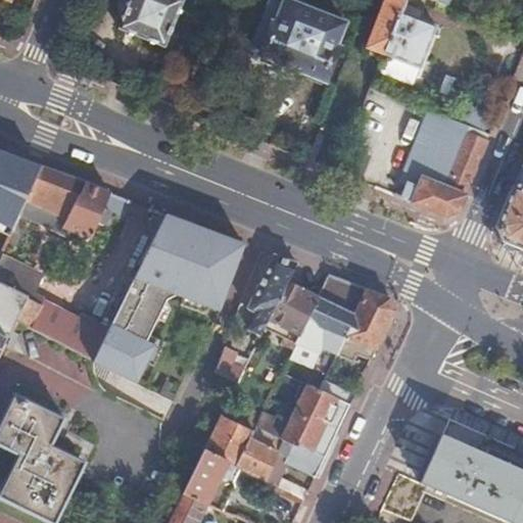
[(162,48),(180,3),(173,0),(128,0),(116,31),(162,48)]
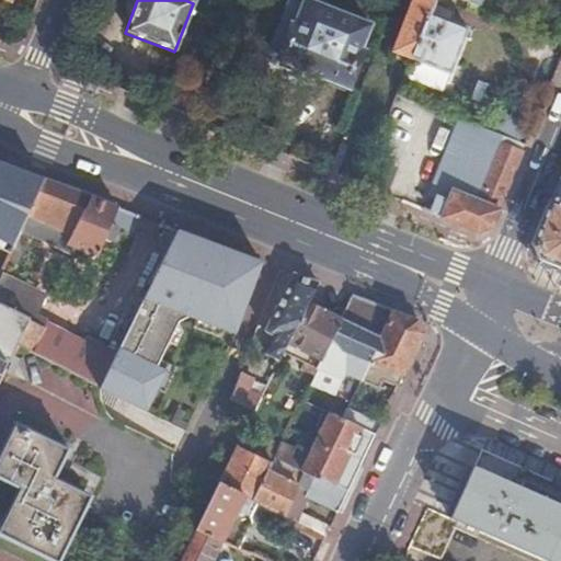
[(302,7),(282,58),(281,61),(346,88),(371,27),(305,0),(302,7)]
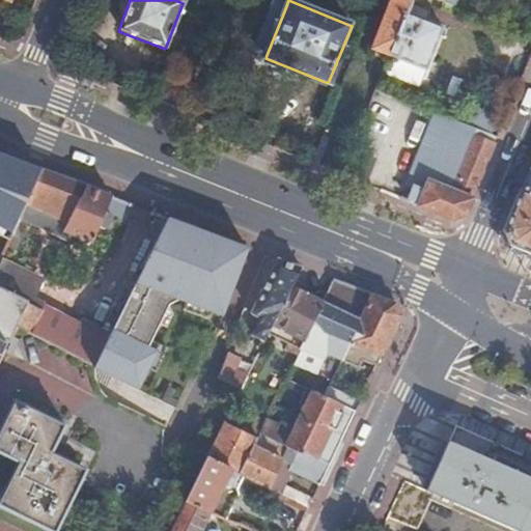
[(410,0),(384,0),(381,7),(381,10),(382,11),(386,14),(370,49),(373,50),(373,53),(373,55),(374,56),(378,58),(380,58),(384,58),(386,57),(386,55),(389,55),(404,14),(410,0)]
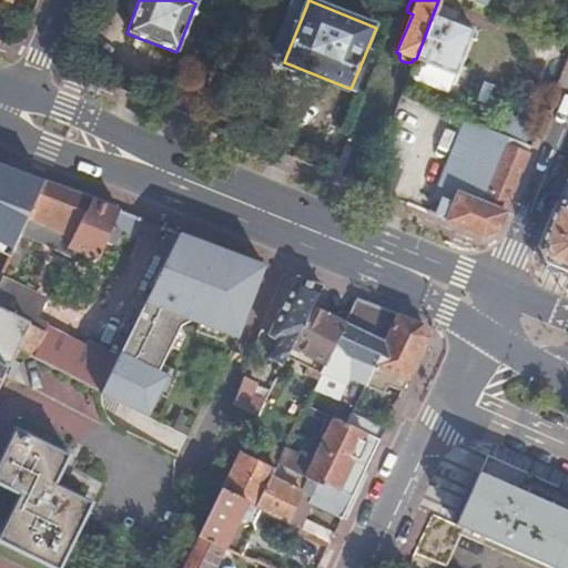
[(295,2),(274,54),(285,59),(306,7),(295,2)]
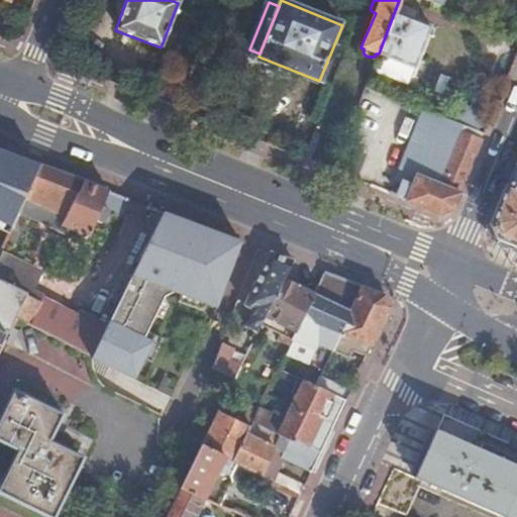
[(394,13),(379,54),(372,71),(407,85),(429,26),(394,13)]
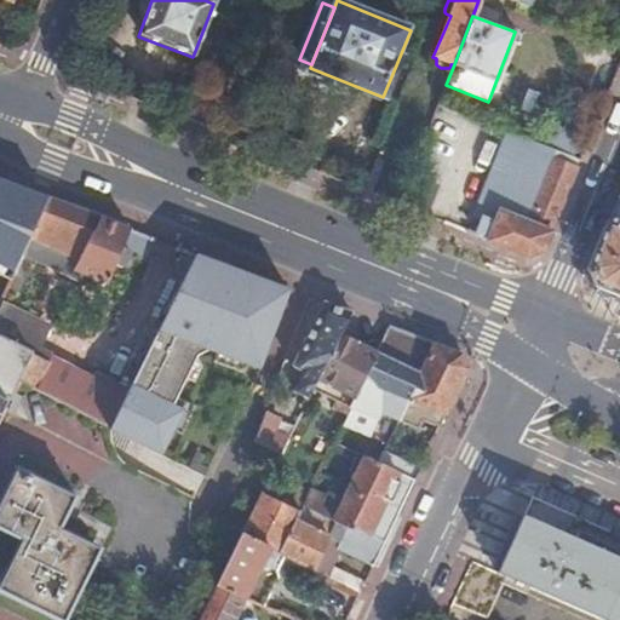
[(212,132),(225,97),(194,82),(181,119),(212,132)]
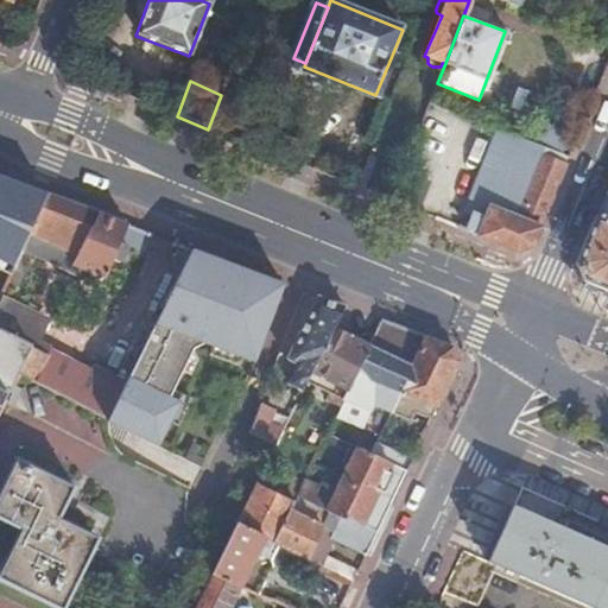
[(472,214),(464,232),(519,253),(534,246),(569,160),(498,131),(466,211),(472,214)]
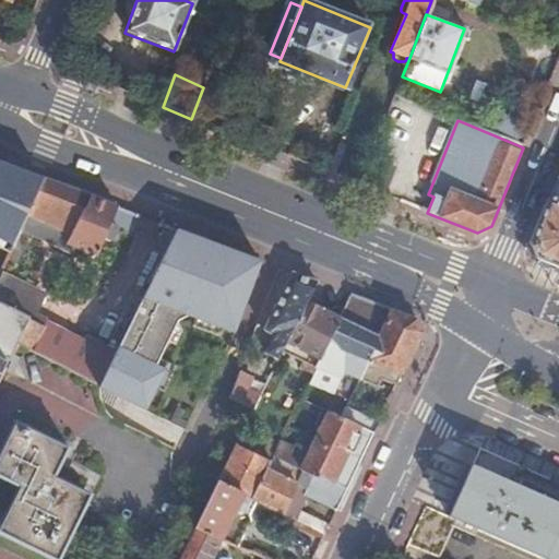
[(0,153),(0,380),(3,372),(0,370),(0,245),(36,171),(0,153)]
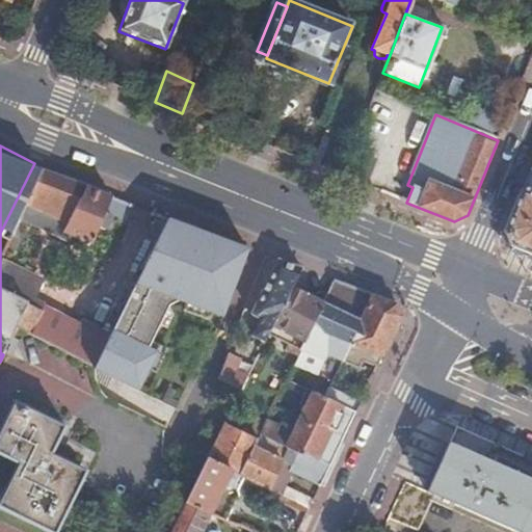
[(531,169),(506,234),(511,247),(531,255),(531,169)]
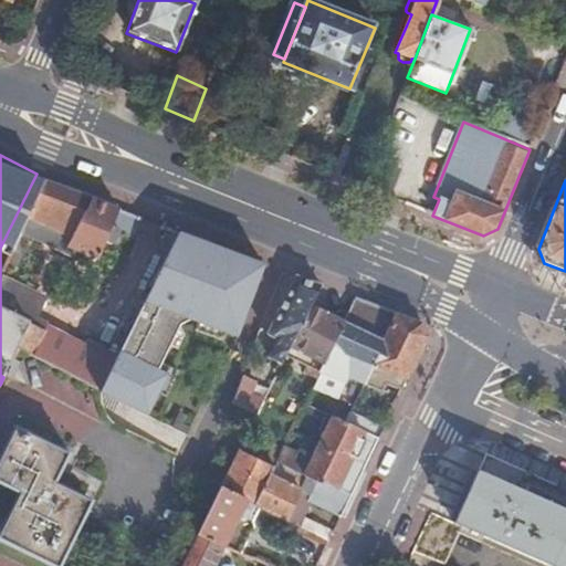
[(121,210),(48,182),(22,233),(75,259),(79,253),(97,261),(105,244),(112,248),(115,247),(121,233),(119,232),(118,231),(113,228),(121,210)]
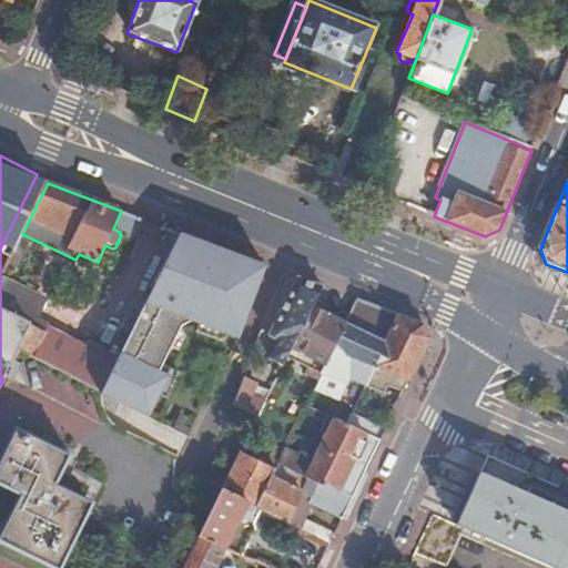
[(114,363),(99,392),(145,416),(166,375),(156,371),(180,330),(191,321),(237,340),(257,286),(265,267),(251,261),(232,254),(179,233),(170,251),(132,326),(114,363)]
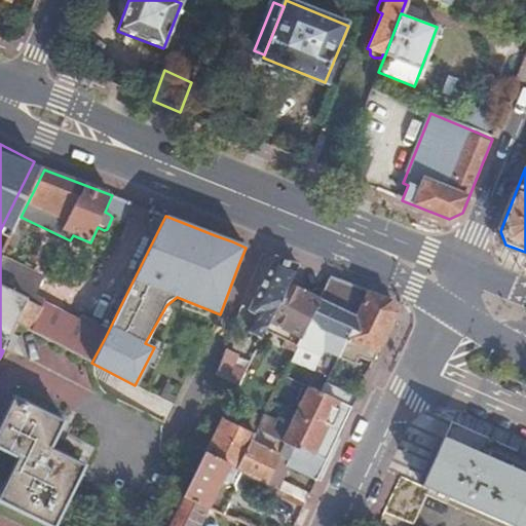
[(298,267),(274,258),(268,271),(250,312),(258,315),(251,332),(263,339),(271,323),(289,286),(298,267)]
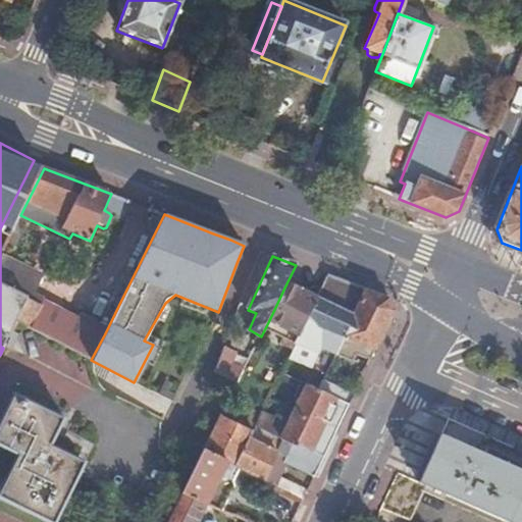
[(344,283),(327,276),(317,298),(293,349),(289,357),(311,367),(320,347),(335,355),(366,292),(344,283)]
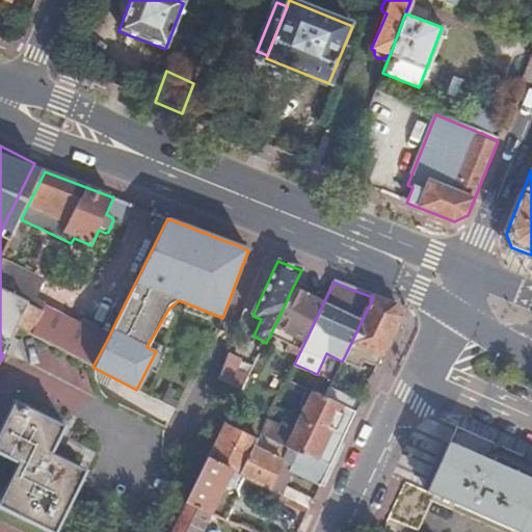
[(0,288),(0,339),(8,344),(17,327),(31,336),(44,311),(0,288)]
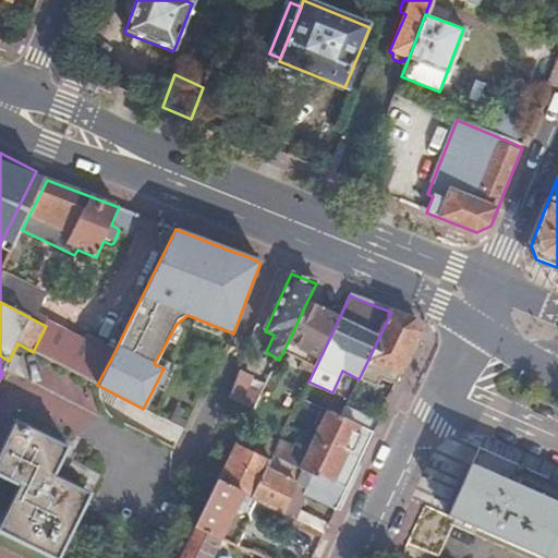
[(306,303),(288,342),(310,352),(302,367),(313,373),(339,318),(306,303)]
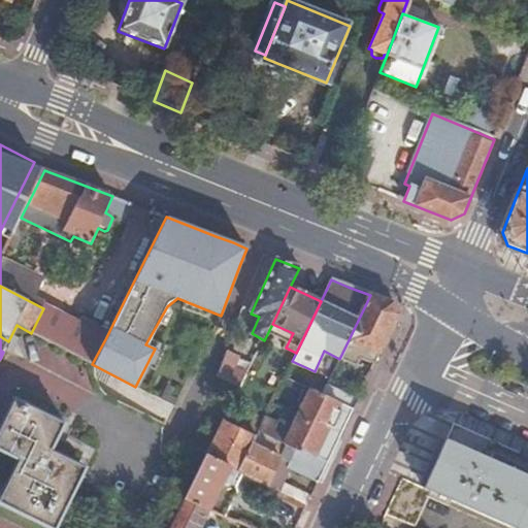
[(393,304),(370,295),(339,359),(355,366),(359,358),(374,365),(397,318),(393,304)]
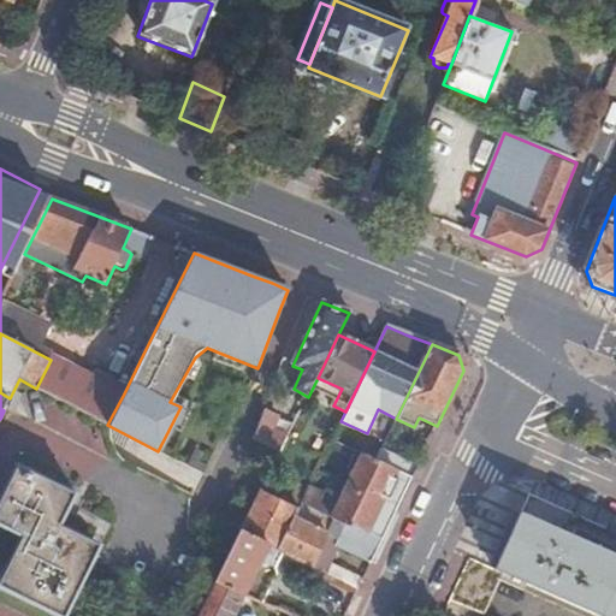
[(51,360),(36,389),(107,425),(124,394),(52,357),(51,360)]
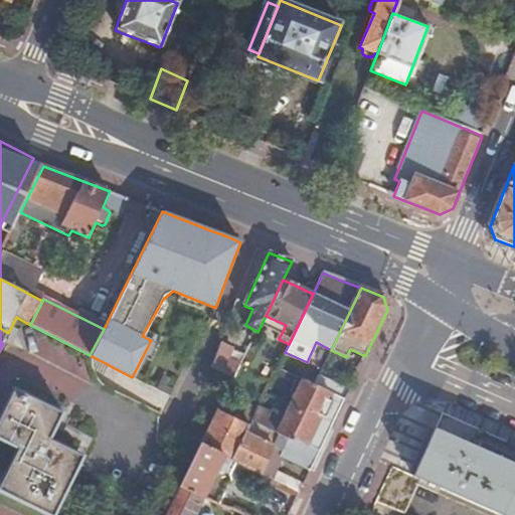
[(211,368),(214,369),(233,378),(239,366),(227,359),(232,349),(221,344),(219,349),(211,368)]
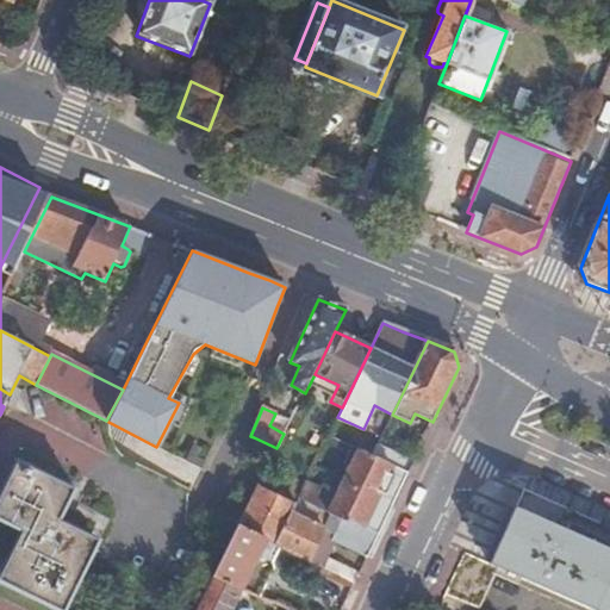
[(372,456),(329,435),(325,442),(369,462),(372,456)]
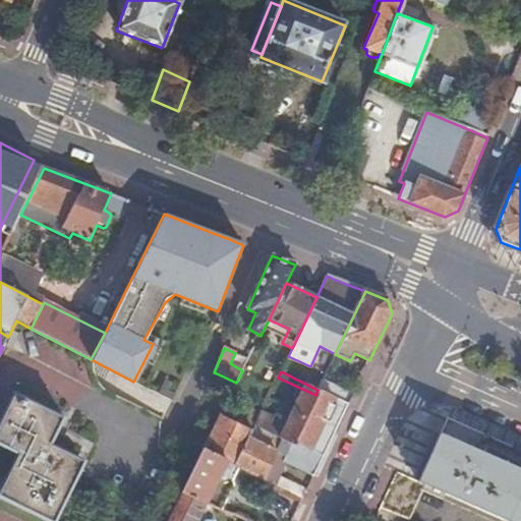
[(354,392),(324,378),(317,390),(348,404),(354,392)]
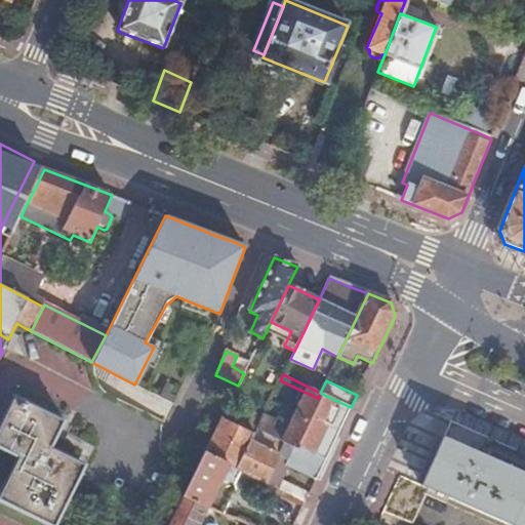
[(351,407),(320,393),(318,398),(301,432),(295,444),(307,450),(308,448),(327,456),(351,407)]
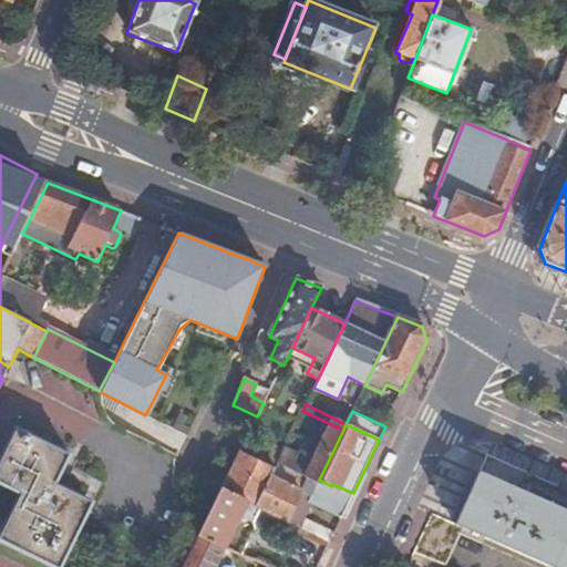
[(69,453),(18,429),(0,463),(0,482),(21,494),(0,537),(0,538),(59,566),(61,566),(76,538),(65,533),(83,496),(54,482),(69,453)]
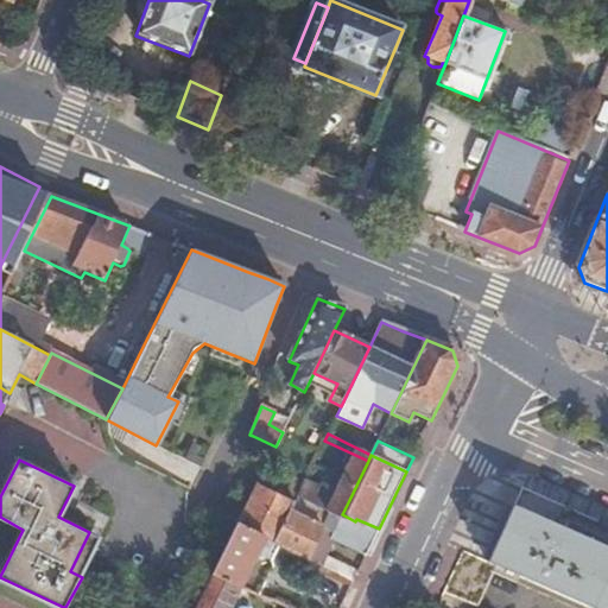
[(306,480),(298,496),(305,500),(341,517),(342,514),(349,500),(306,480)]
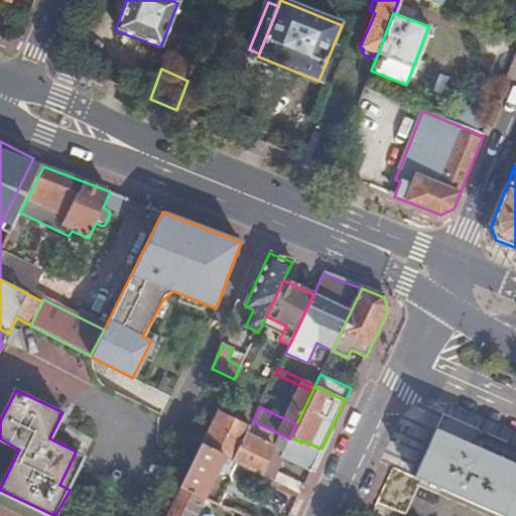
[(217,413),(208,433),(206,436),(212,439),(207,449),(234,463),(236,459),(247,433),(249,429),(217,413)]
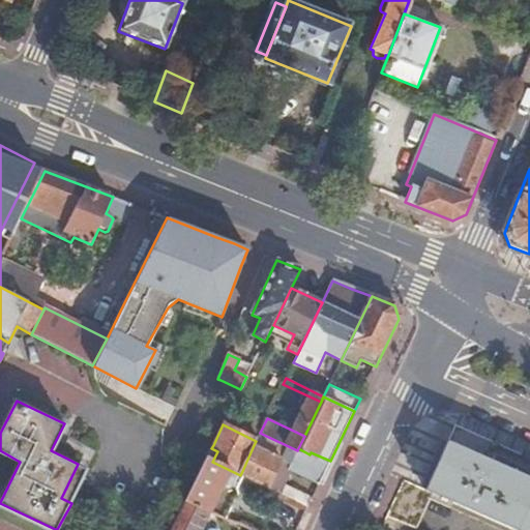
[(529,464),(454,432),(448,447),(529,482),(529,464)]
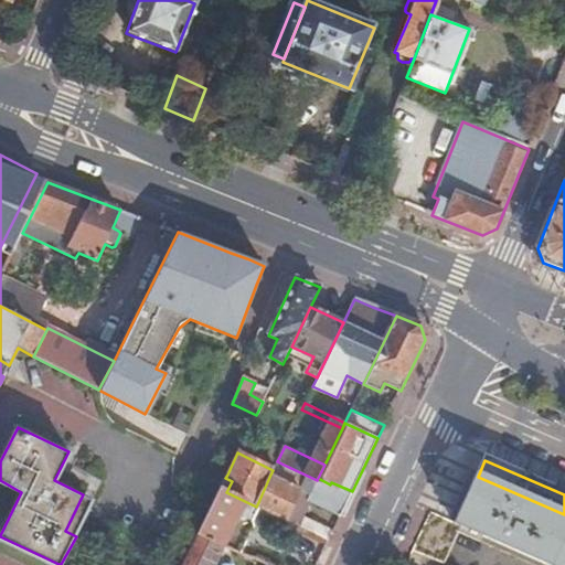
[(278,479),(270,475),(258,502),(256,507),(318,536),(329,541),(333,531),(301,515),(309,500),(308,498),(317,480),(284,465),(278,479)]
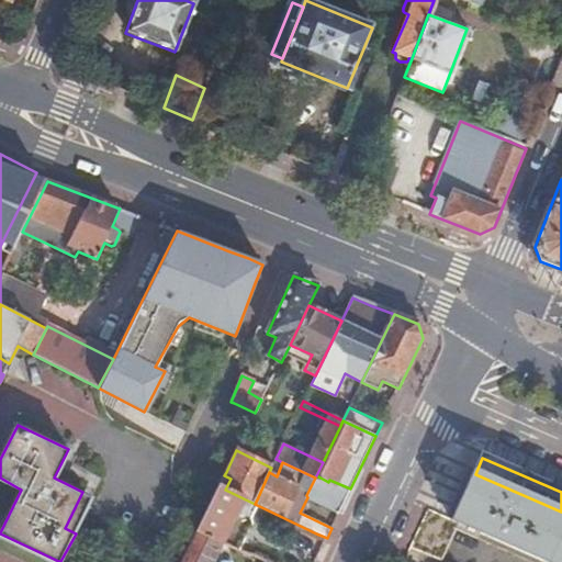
[(561,561),(561,512),(475,474),(453,520),(450,528),(528,561),(561,561)]
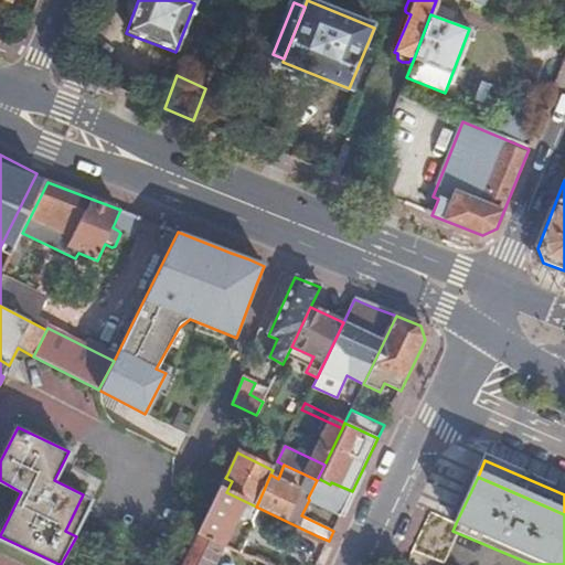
[(318,478),(317,480),(308,498),(309,500),(341,515),(352,491),(331,482),(330,484),(318,478)]
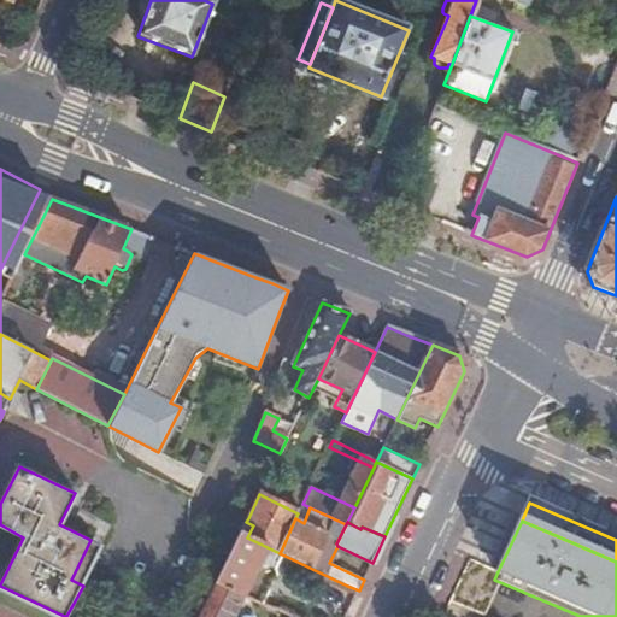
[(240,535),(217,582),(245,595),(258,568),(269,574),(280,553),(247,538),(240,535)]
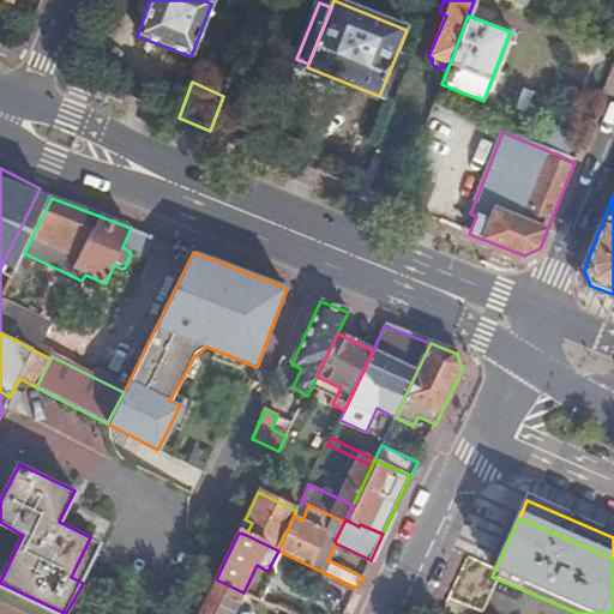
[(216,579),(199,613),(233,613),(244,593),(216,579)]
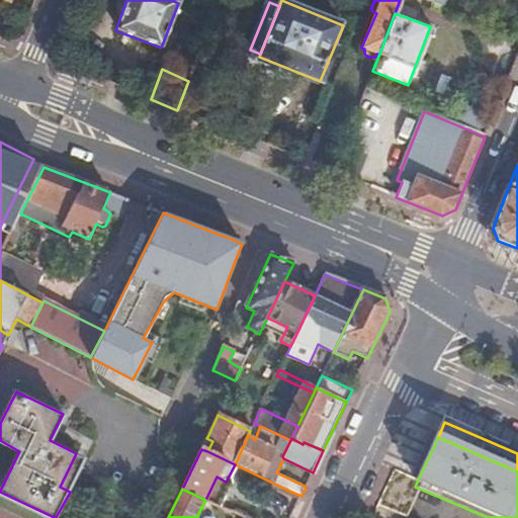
[(301,496),(291,492),(285,506),(294,510),(301,496)]
